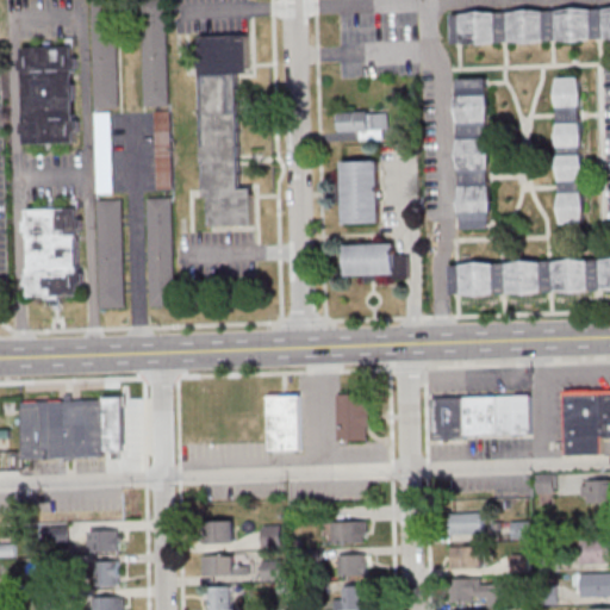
[(118,109),(116,0),(95,0),(92,0),(94,109),(118,109)]
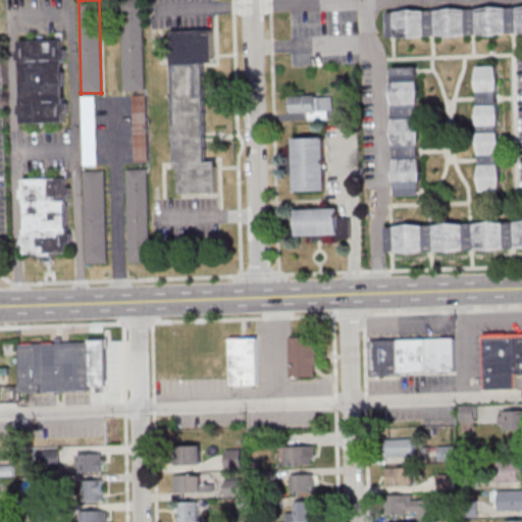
[(121,0),(143,0),(145,89),(125,90),(121,0)]
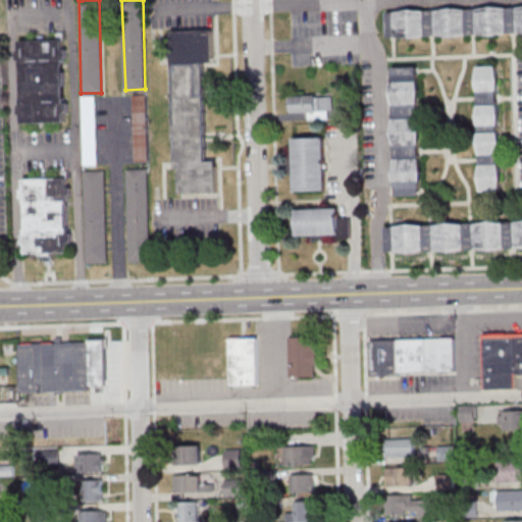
[(389,36),(521,33),(521,6),(388,9),(389,36)]
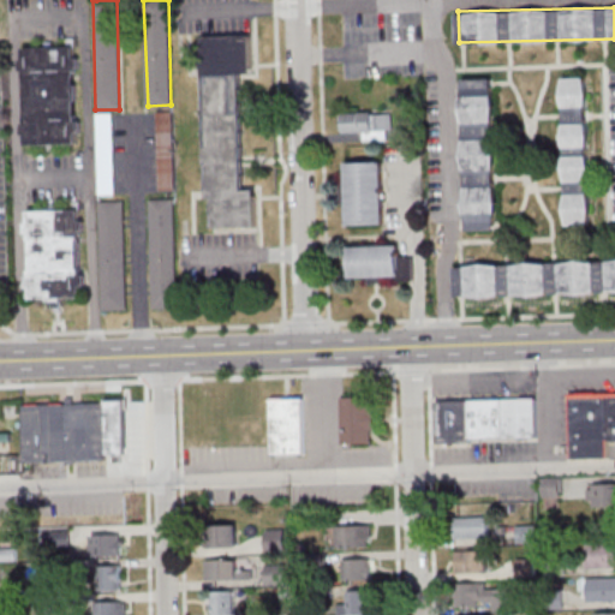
[(252,35),(254,73),(240,73),(243,189),(255,187),(257,226),(215,226),(214,196),(208,196),(202,36),(252,35)]
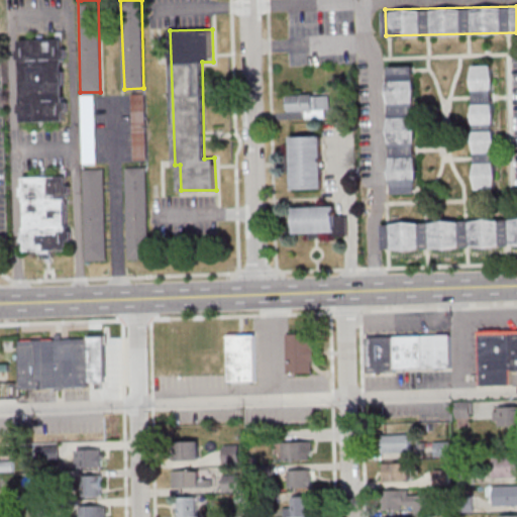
[(64,39),(19,39),(20,122),(65,121),(64,39)]
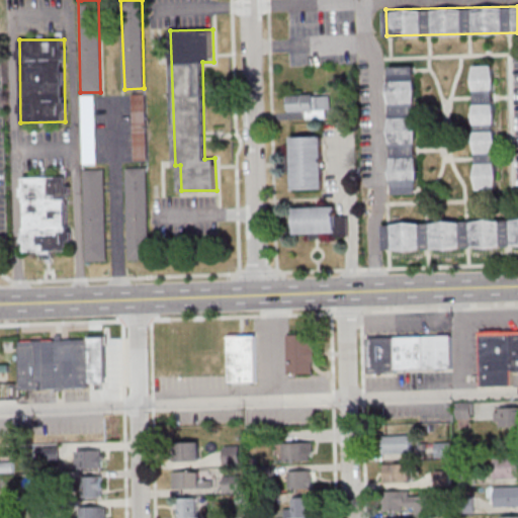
[(132,94),(145,93),(147,159),(134,159),(132,94)]
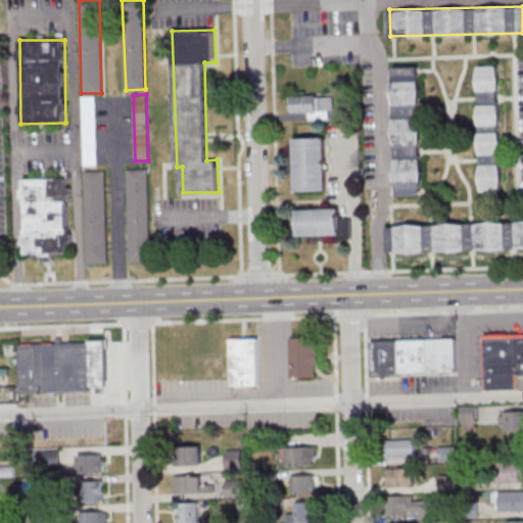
[(335,96),(320,97),(320,94),(294,95),(295,97),(290,98),(291,110),(294,110),(295,110),(295,111),(311,111),(312,120),(331,119),(331,110),(338,109),(338,107),(335,107),(335,96)]
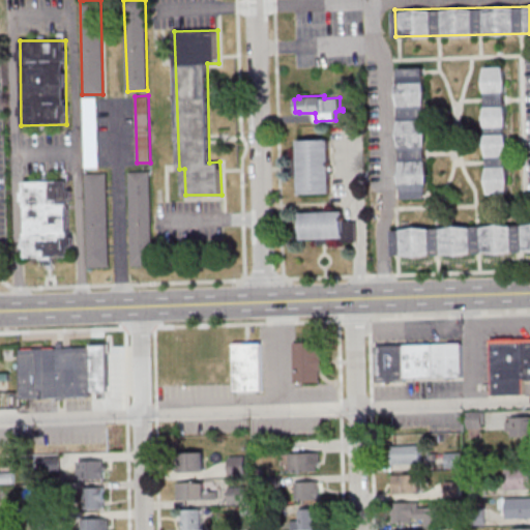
[(82,96),(94,96),(96,165),(83,166),(82,96)]
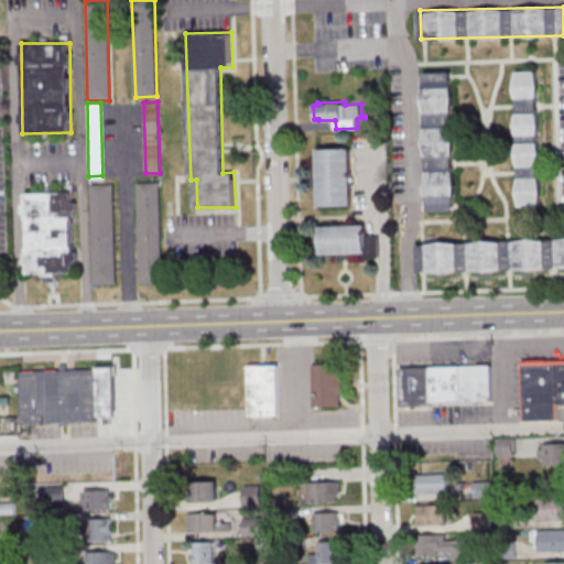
[(318,149),(354,147),(354,203),(321,205),(318,149)]
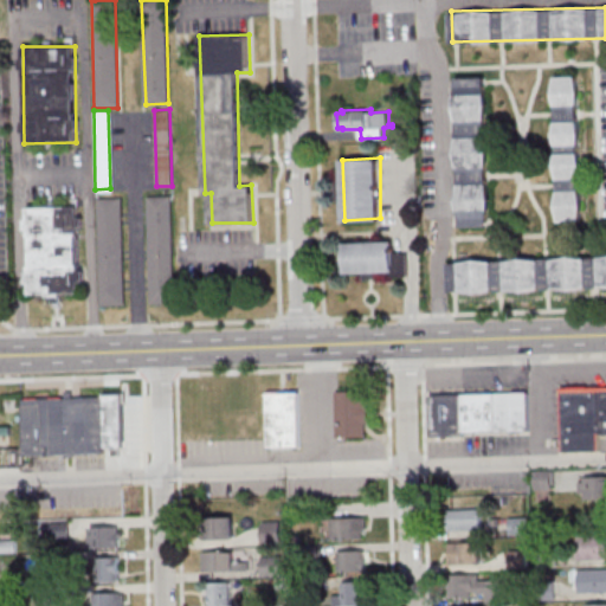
[(148,195),(171,197),(175,302),(152,302),(148,195)]
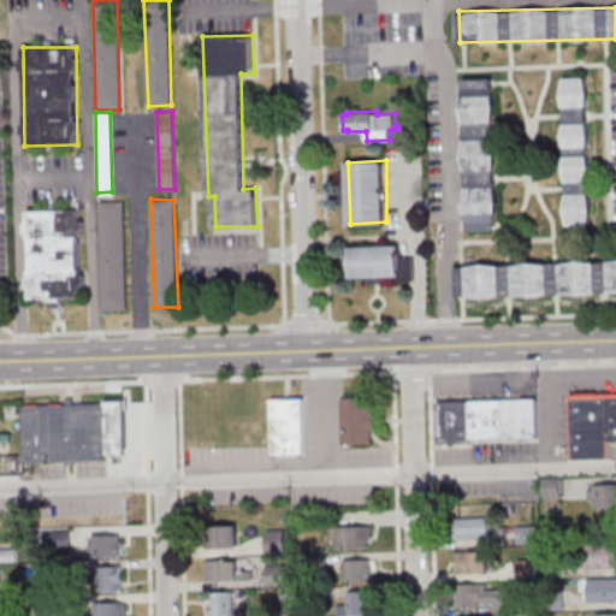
[(100,201),(122,200),(126,309),(102,309),(100,201)]
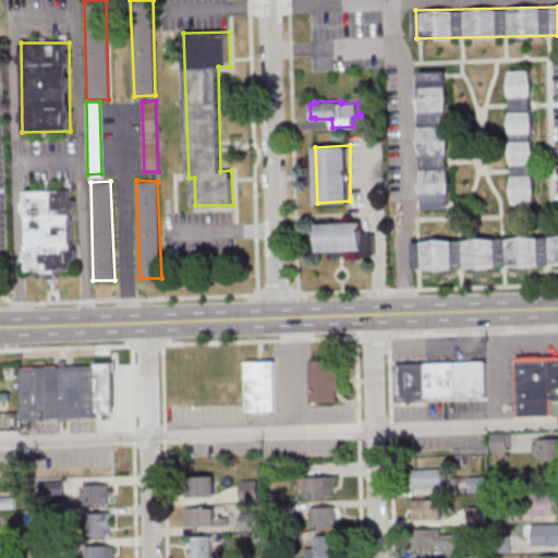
[(318,222),(362,221),(364,250),(320,251),(318,222)]
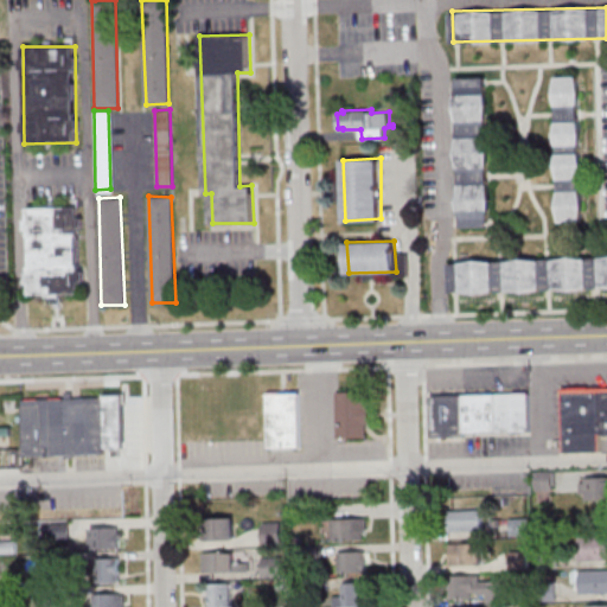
[(606,387),(562,388),(563,452),(600,452),(600,435),(606,434),(606,387)]
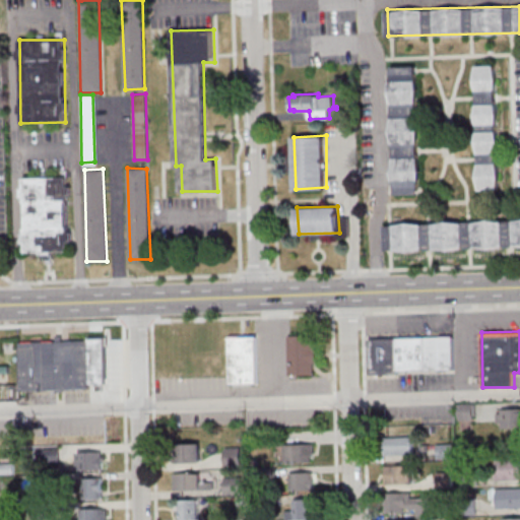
[(257,335),(230,335),(230,382),(257,382),(257,335)]
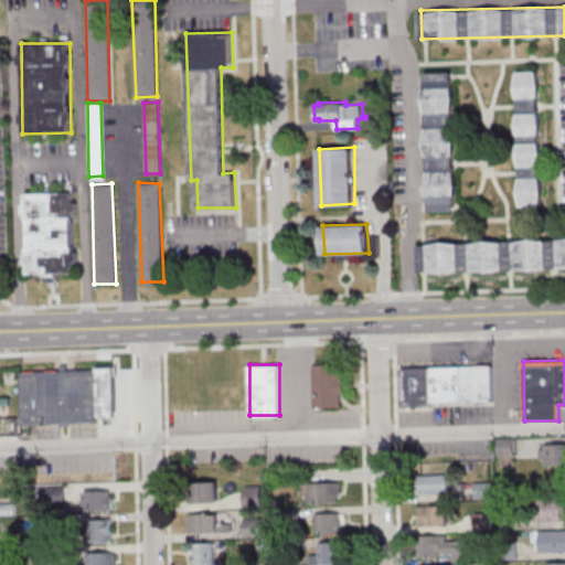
[(564,465),(564,444),(539,444),(539,466),(564,465)]
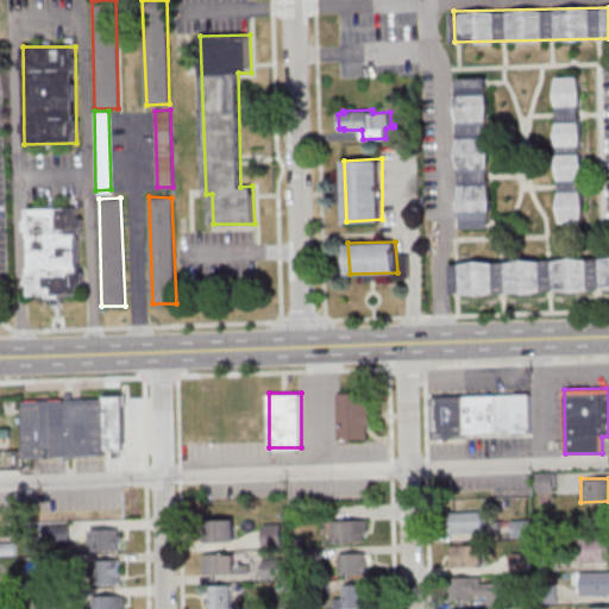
[(483,510),(483,532),(450,532),(449,512),(483,510)]
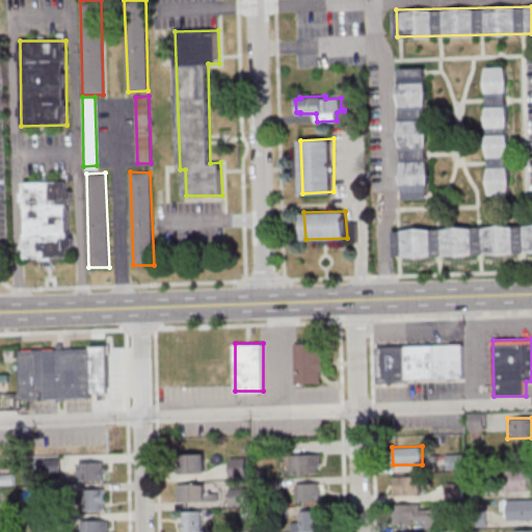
[(290,454),(321,453),(321,464),(318,464),(318,472),(291,473),(290,454)]
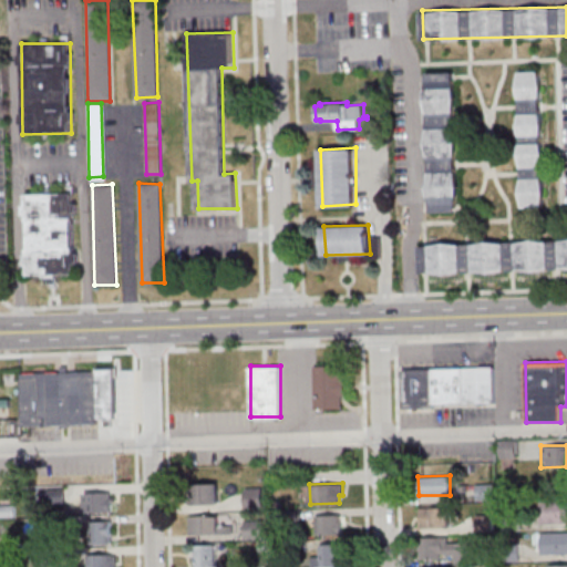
[(475,483),(492,483),(493,500),(476,500),(475,483)]
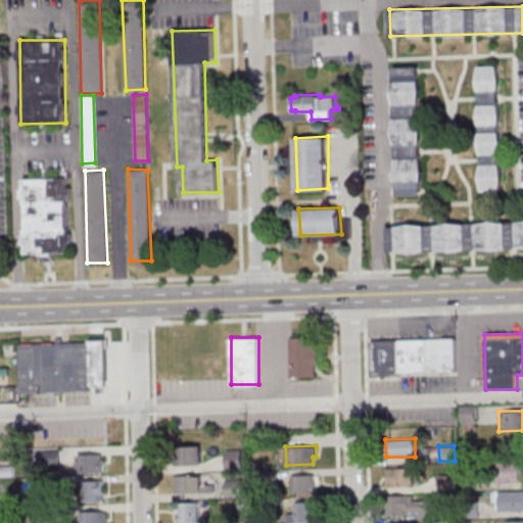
[(179,446),(200,446),(200,464),(179,465),(179,446)]
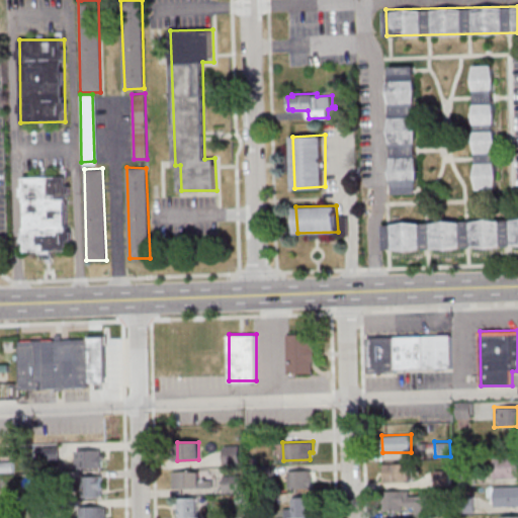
[(224,463),(240,463),(240,446),(224,446),(224,463)]
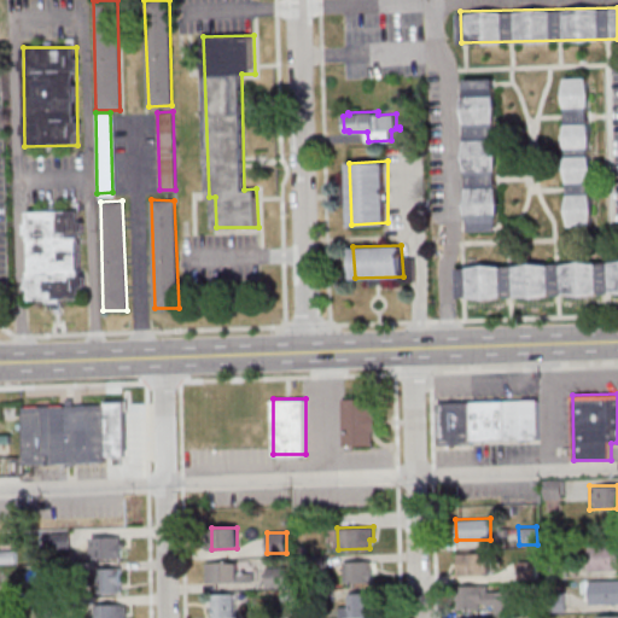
[(92,559),(123,559),(123,536),(92,536),(92,559)]
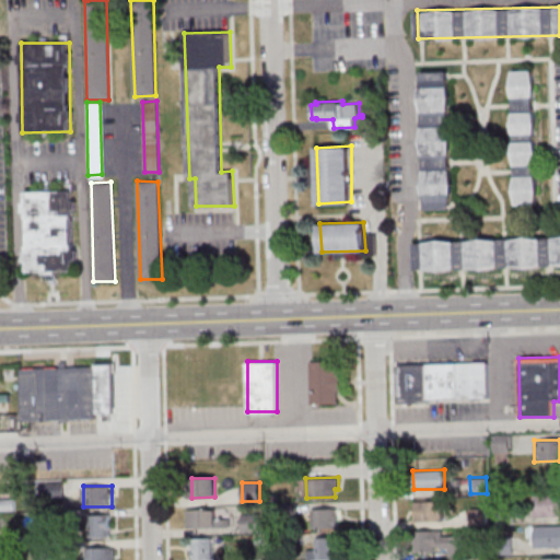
[(559,515),(559,494),(534,496),(534,516),(559,515)]
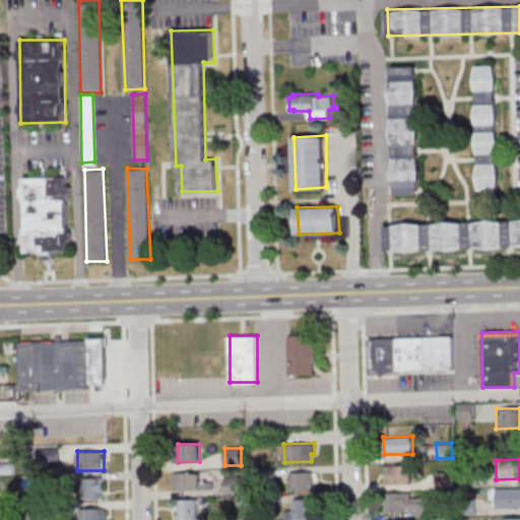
[(386,465),(412,464),(413,483),(386,484),(386,465)]
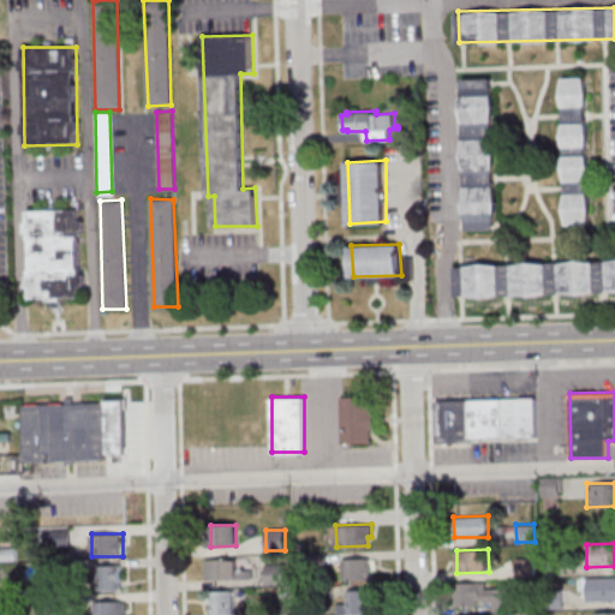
[(344,559),(369,557),(369,579),(344,579),(344,559)]
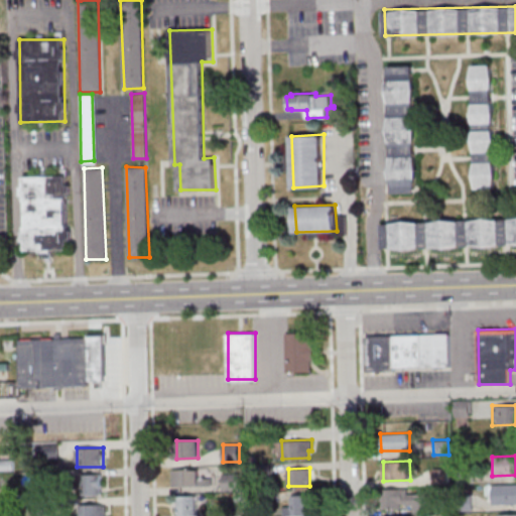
[(433,469),(448,468),(448,483),(433,483),(433,469)]
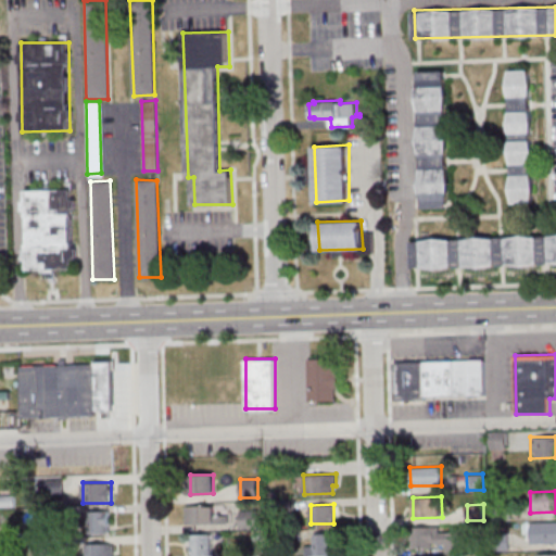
[(187,506),(210,505),(211,523),(188,525),(187,506)]
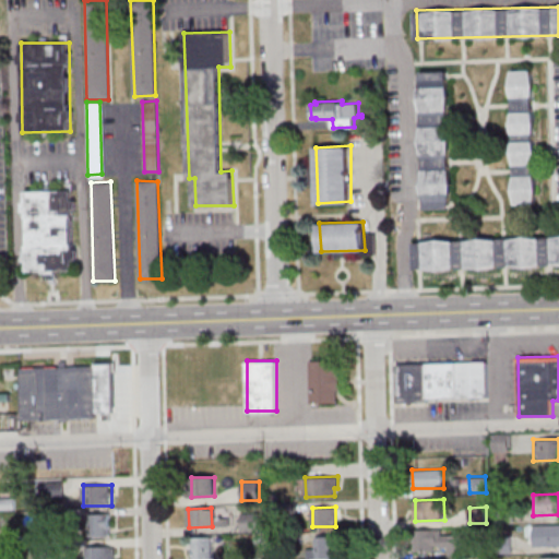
[(242,532),(261,532),(261,512),(242,512),(242,532)]
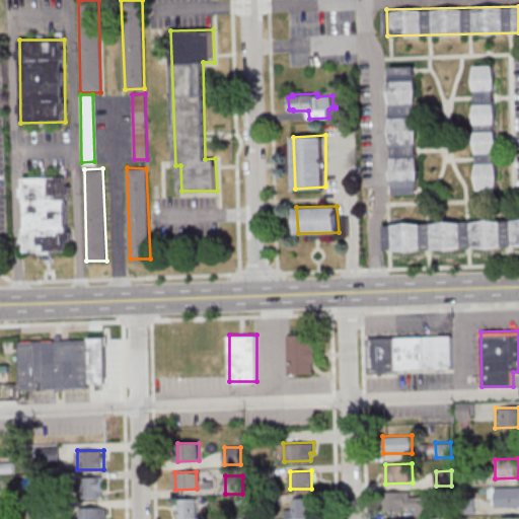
[(102,498),(102,476),(84,476),(84,498),(102,498)]
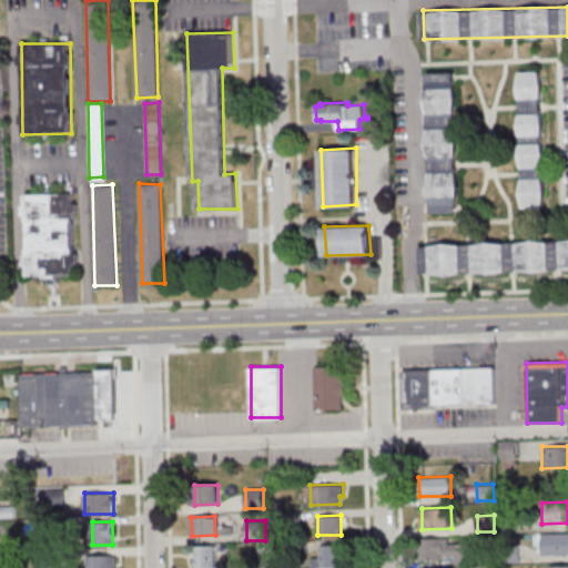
[(567,555),(567,533),(541,534),(541,555),(567,555)]
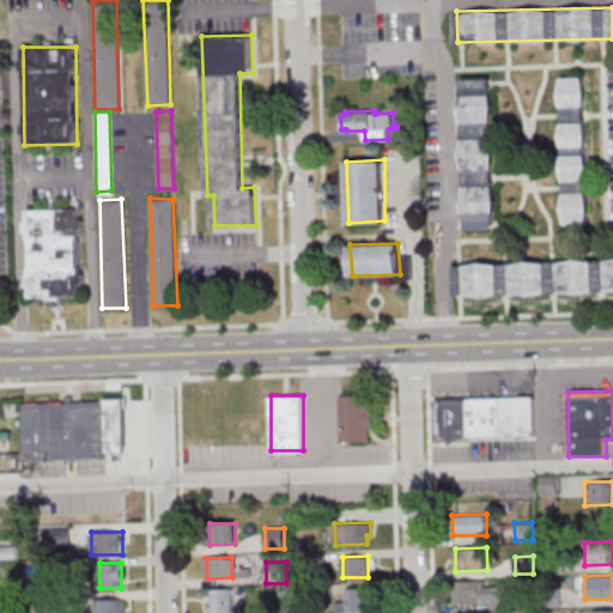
[(455,580),(485,580),(485,586),(513,584),(513,607),(492,607),(492,601),(477,601),(477,604),(455,604),(455,580)]
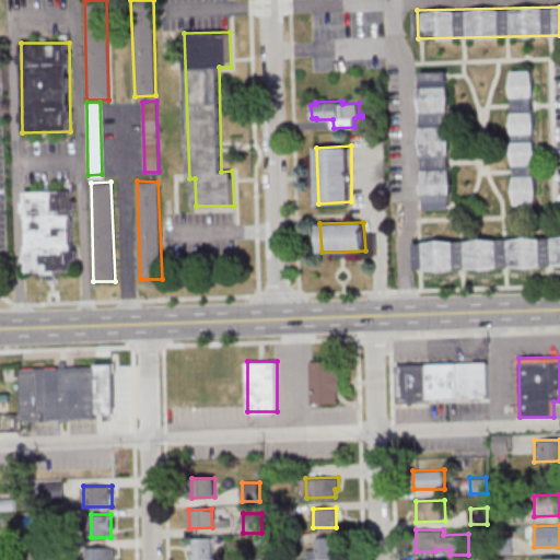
[(195,559),(194,538),(212,537),(213,559),(195,559)]
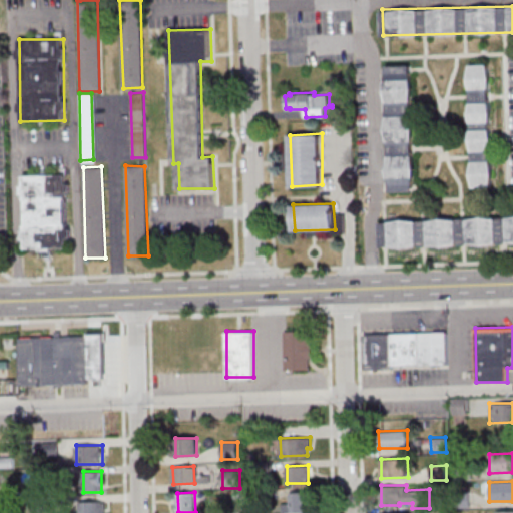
[(290,503),(283,503),(282,512),(311,512),(311,492),(290,492),(290,503)]
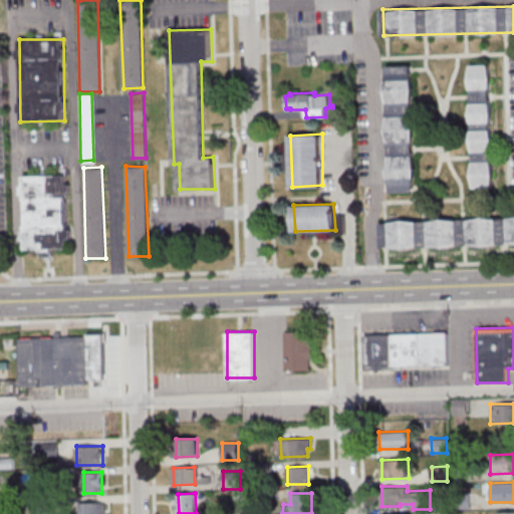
[(104,513),(105,502),(79,502),(78,513),(104,513)]
